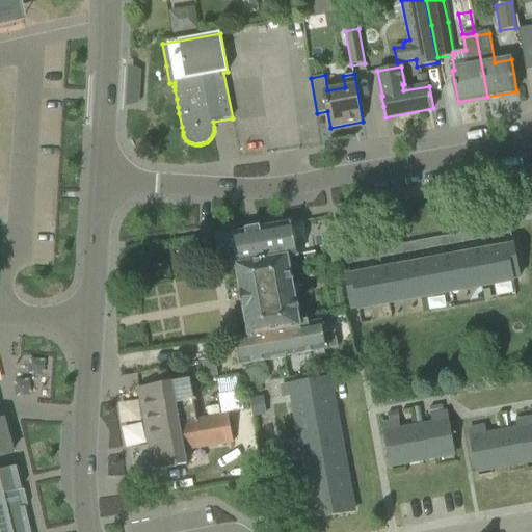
[(426,75),(417,76),(419,87),(428,85),(426,75)]
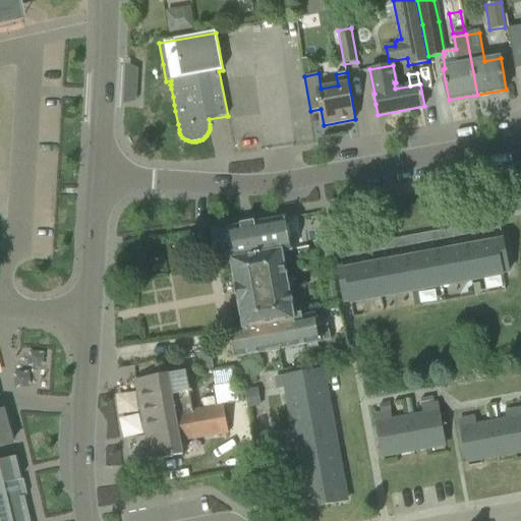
[(293,251),(287,219),(213,232),(218,265),(232,261),(244,329),(230,331),(235,357),(331,341),(329,325),(317,327),(315,315),(302,317),(302,313),(293,315),(282,253),(293,251)]
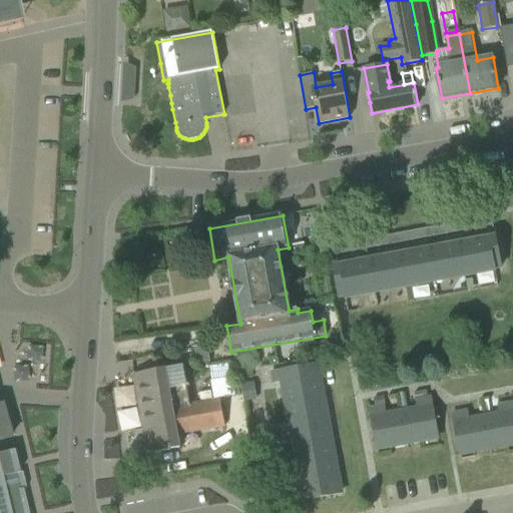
[(479,219),(481,227),(494,225),(492,216),(479,219)]
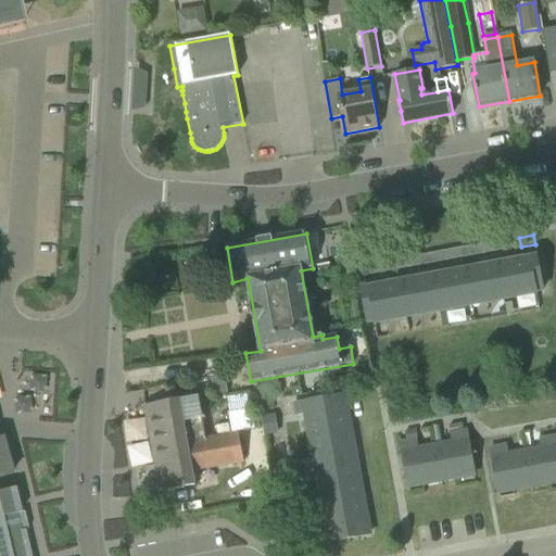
[(505,240),(507,250),(521,247),(519,238),(505,240)]
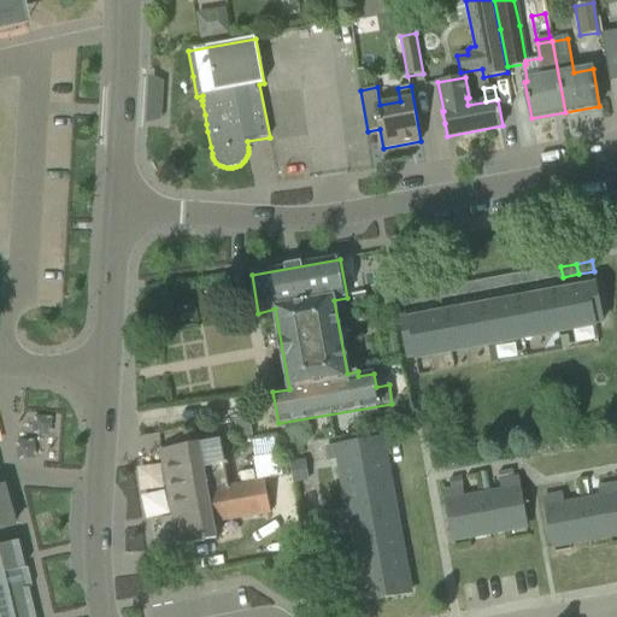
[(535,271),(538,281),(553,278),(551,268),(535,271)]
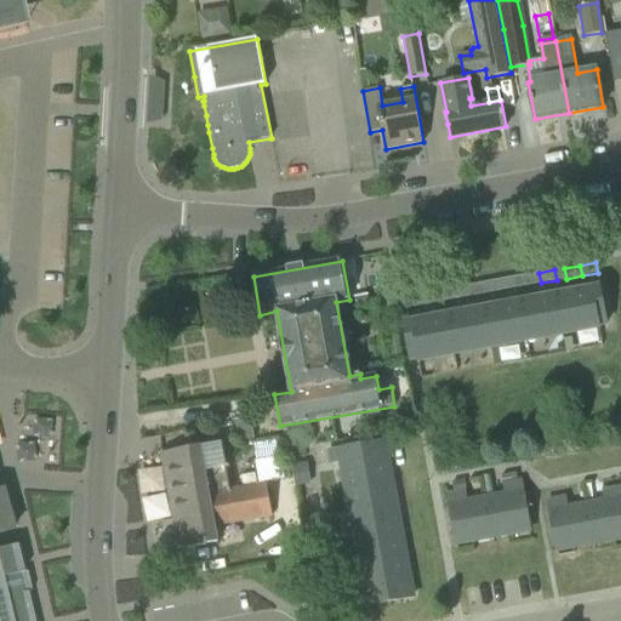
[(523,275),(525,286),(541,283),(539,273),(523,275)]
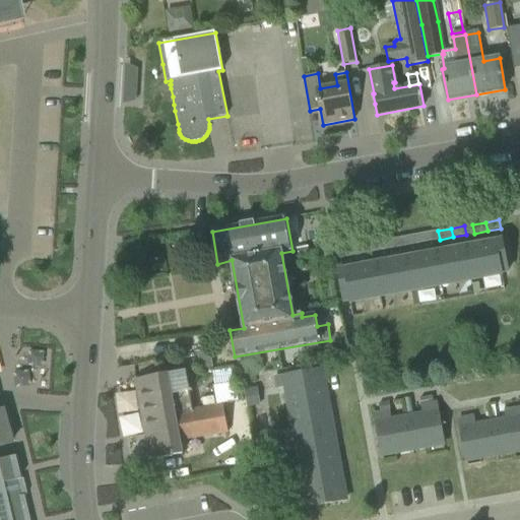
[(416,235),(418,244),(432,241),(430,233),(416,235)]
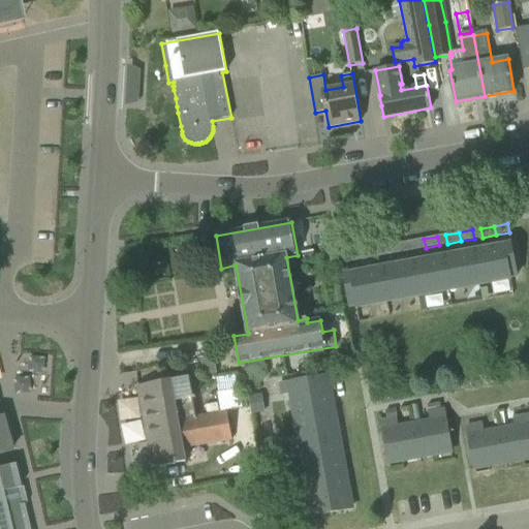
[(410,241),(412,250),(426,248),(424,239),(410,241)]
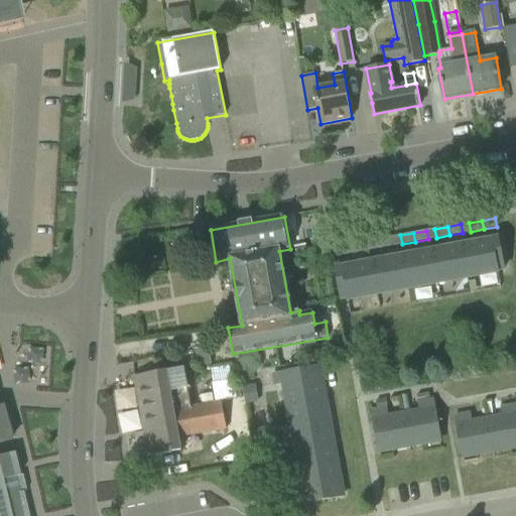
[(379,239),(381,248),(394,245),(392,237),(379,239)]
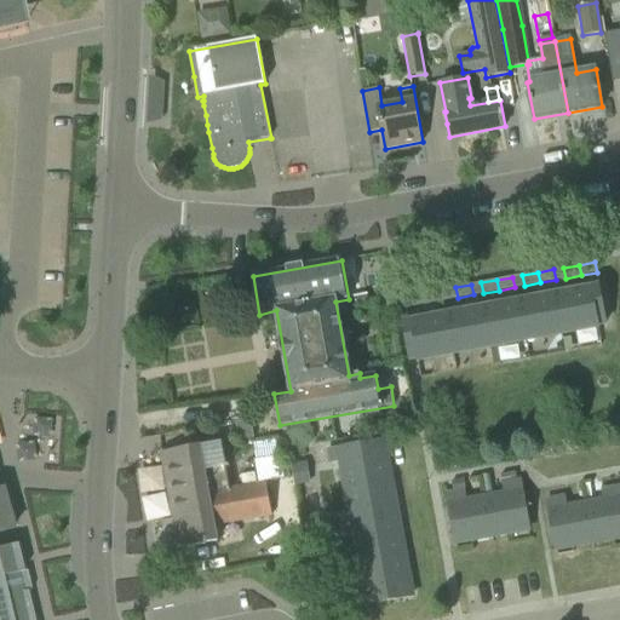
[(440,291),(442,300),(458,298),(455,287),(440,291)]
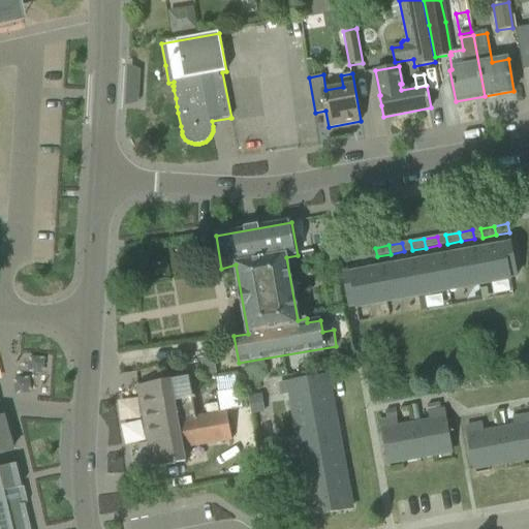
[(474,251),(479,284),(510,279),(510,277),(517,276),(511,245),(474,251)]
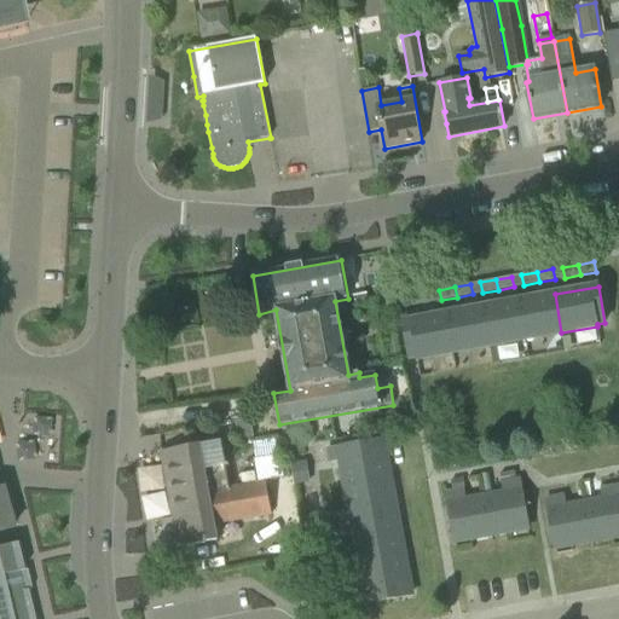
[(415,294),(416,305),(432,302),(431,291),(415,294)]
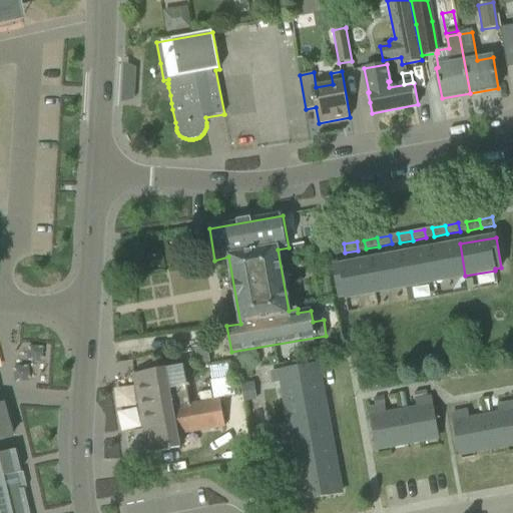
[(331,246),(332,254),(345,252),(344,243),(331,246)]
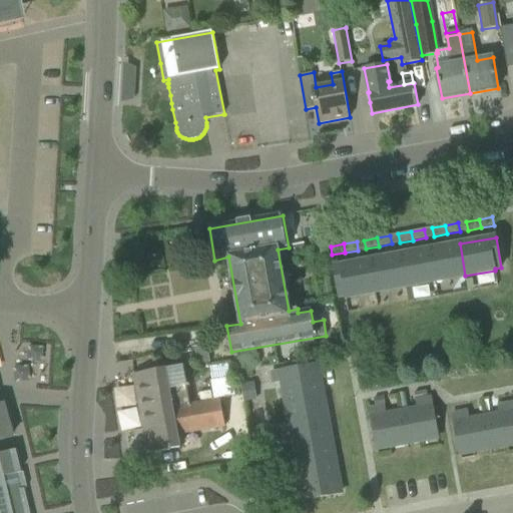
[(430,249),(436,282),(465,276),(460,243),(430,249)]
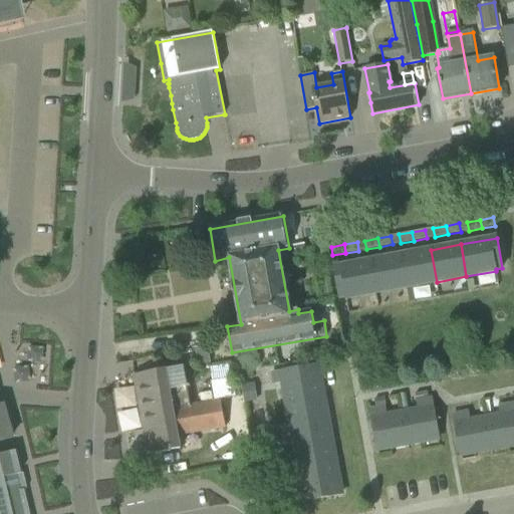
[(401,255),(407,287),(437,282),(431,250),(401,255)]
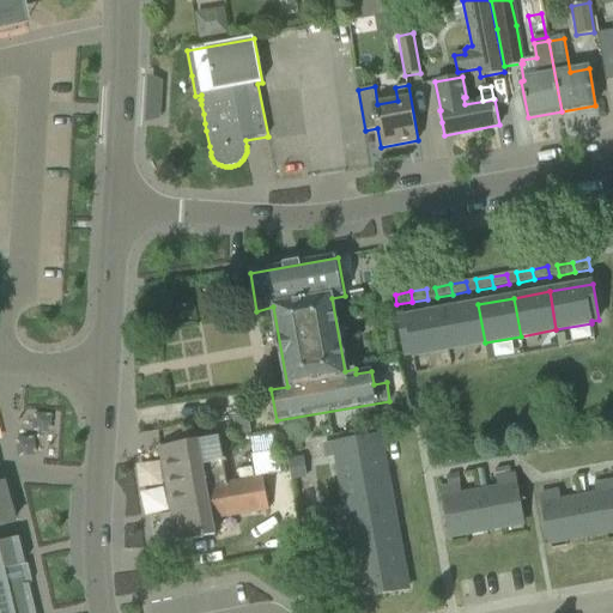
[(442,311),(449,350),(485,343),(478,304),(442,311)]
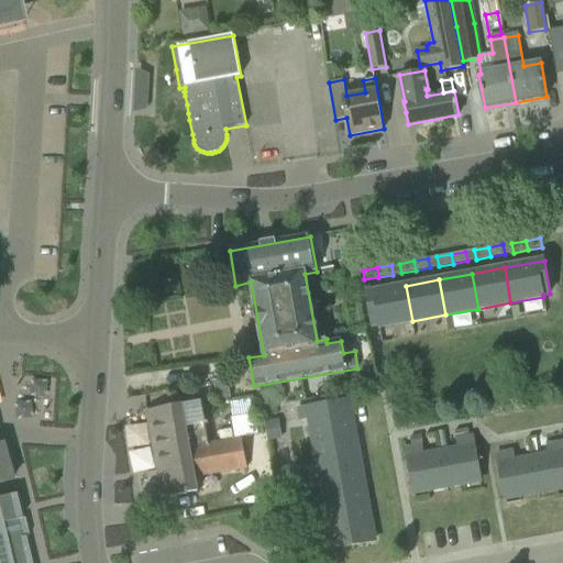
[(379,324),(379,327),(412,321),(406,286),(366,293),(373,326),(379,324)]
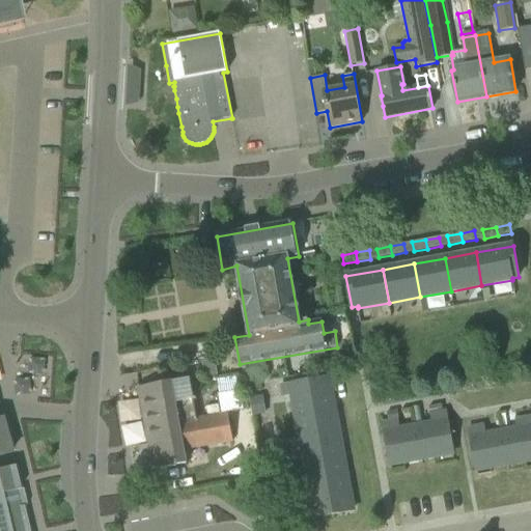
[(212,359),(202,361),(205,378),(215,375),(212,359)]
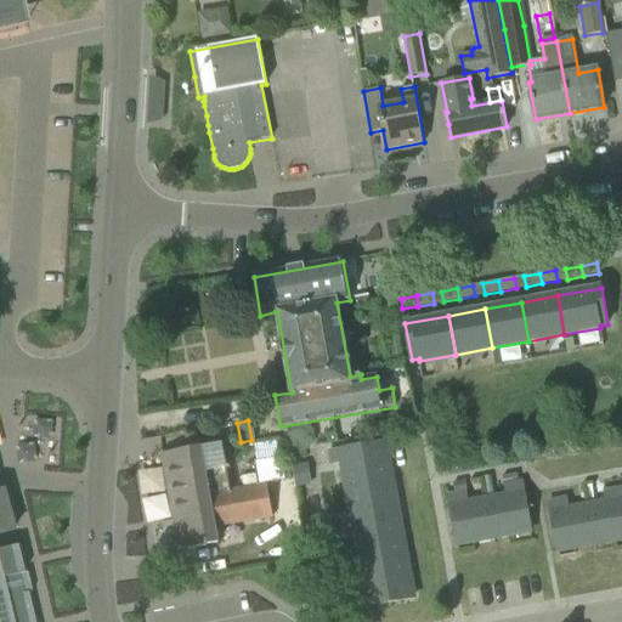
[(385,442),(331,452),(333,464),(343,462),(348,490),(393,481),(385,442)]
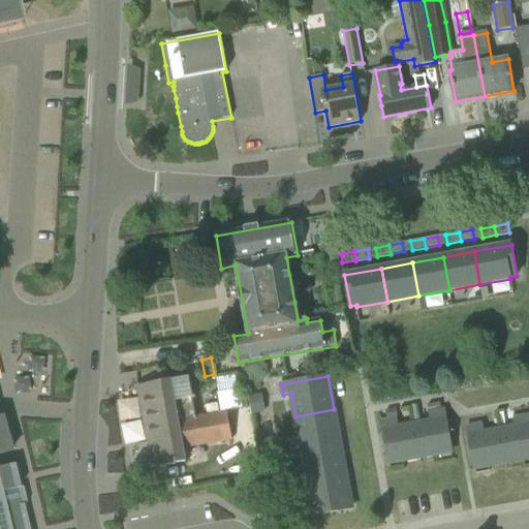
[(194,417),(196,417),(189,377),(138,386),(149,443),(197,433),(194,417)]
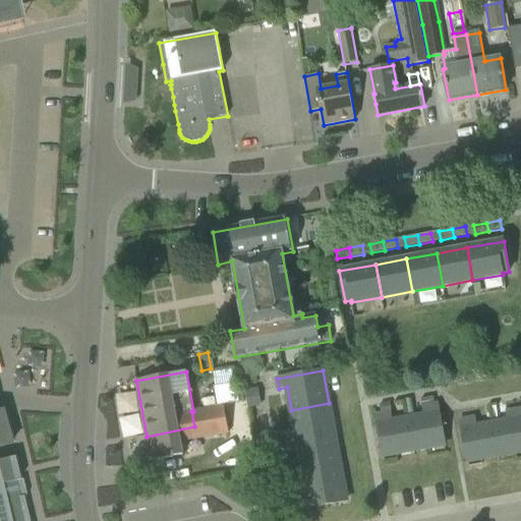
[(235,385),(215,389),(218,406),(235,403),(239,402),(235,385)]
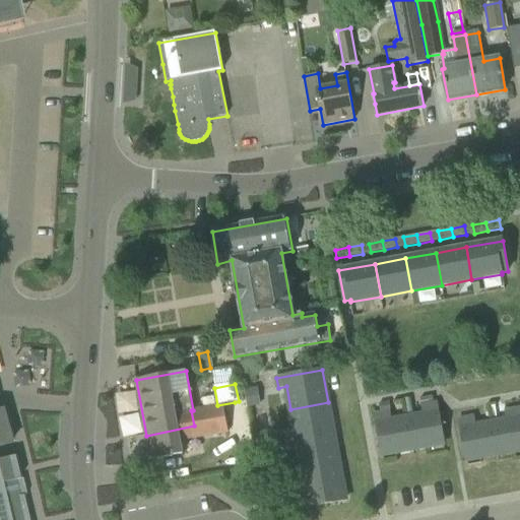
[(258,390),(246,392),(249,409),(261,407),(258,390)]
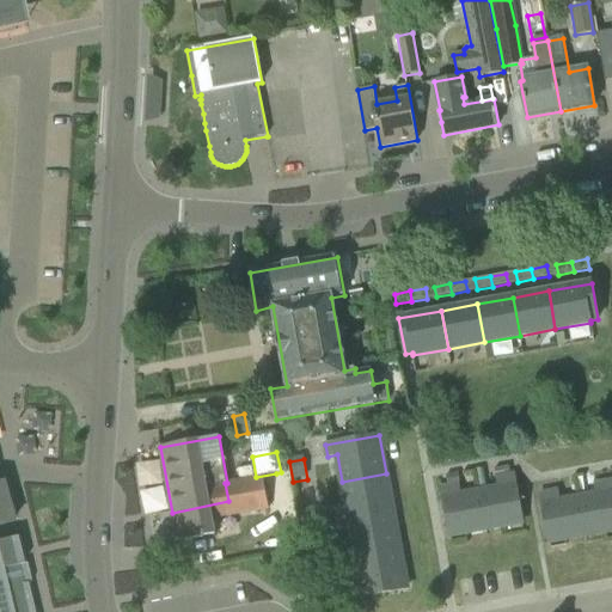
[(347,508),(337,510),(340,521),(392,512),(386,473),(342,482),(347,508)]
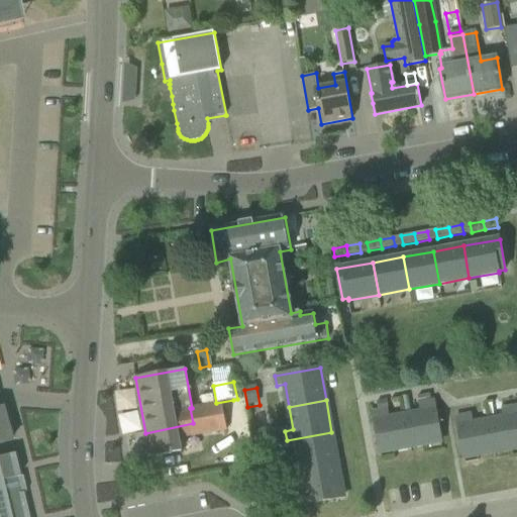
[(387,401),(377,403),(378,410),(388,409),(387,401)]
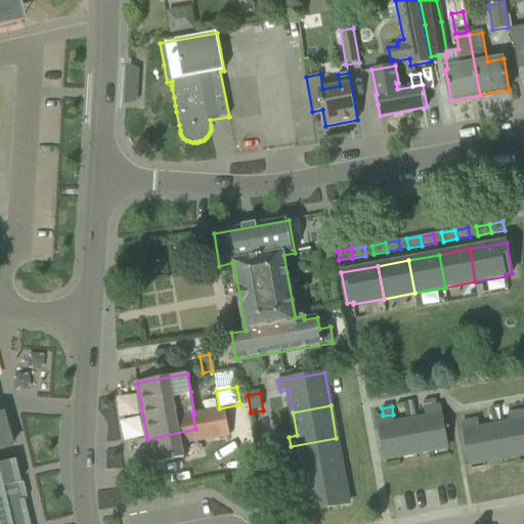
[(225,407),(194,413),(192,413),(195,429),(147,439),(151,465),(184,459),(181,444),(230,436),(225,407)]
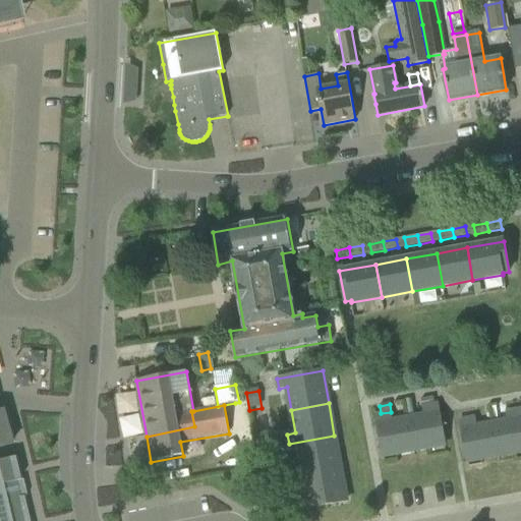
[(408,419),(414,451),(445,445),(438,405),(422,407),(424,416),(408,419)]
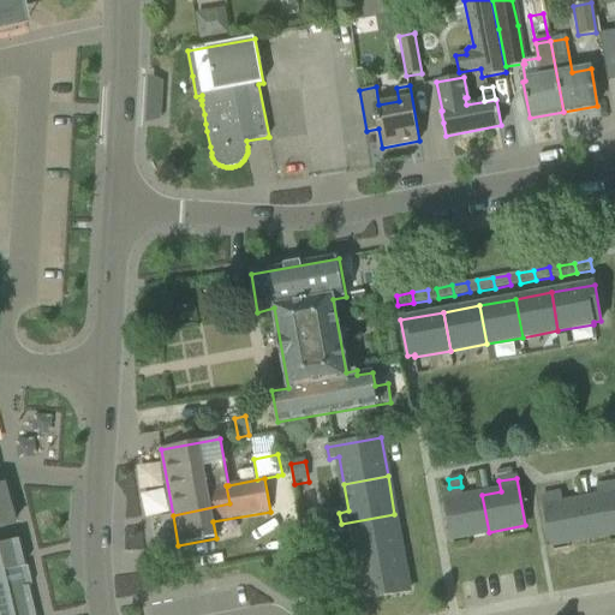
[(0,527),(13,525),(1,484),(0,484),(0,527)]
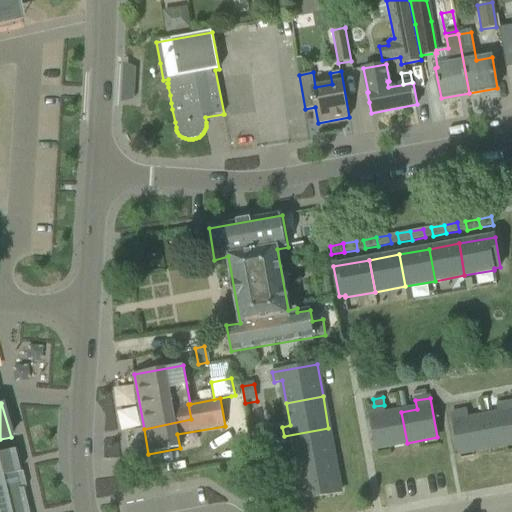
[(484,417),(489,448),(511,443),(511,405),(511,403),(498,405),(500,414),(484,417)]
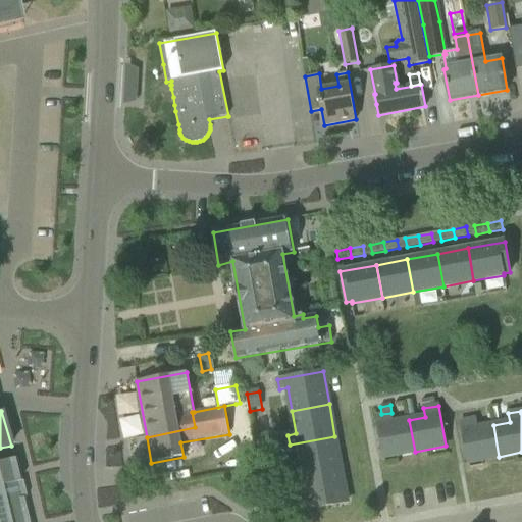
[(376,416),(384,457),(415,452),(409,420),(393,423),(392,414),(376,416)]
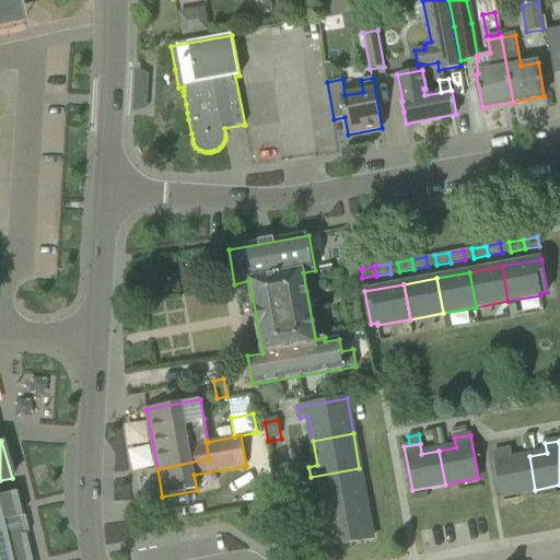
[(494,453),(502,496),(535,490),(529,456),(512,459),(510,450),(494,453)]
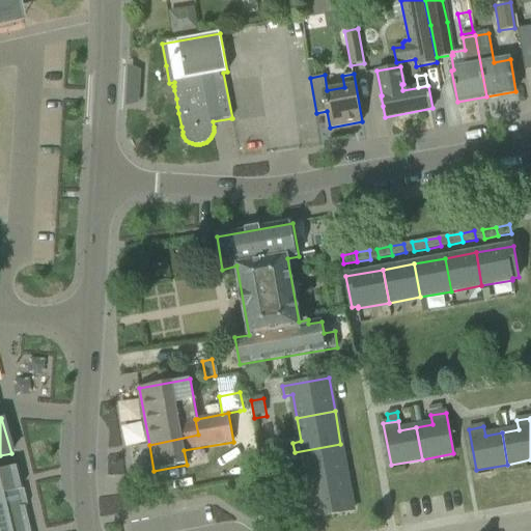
[(304,460),(308,484),(346,477),(340,444),(295,452),(296,463),(304,460)]
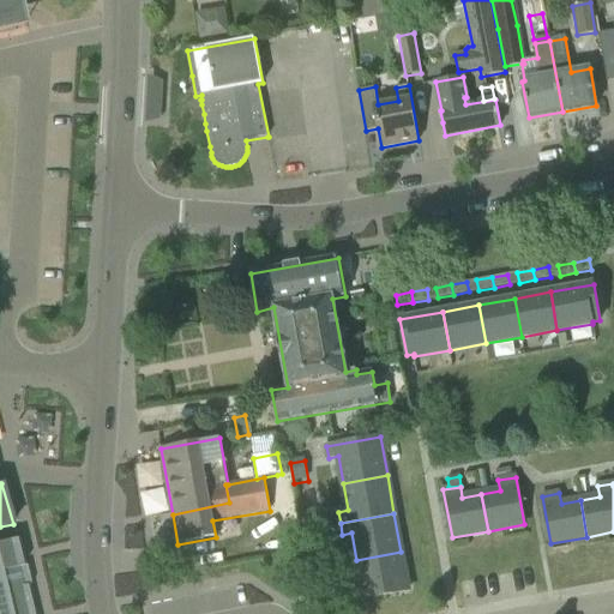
[(0,613),(34,613),(29,591),(26,585),(23,585),(23,587),(18,567),(19,567),(23,566),(17,541),(13,542),(0,545),(0,613)]
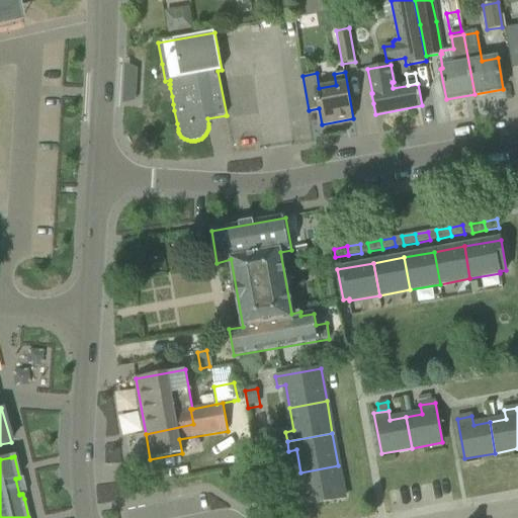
[(305,495),(297,497),(299,507),(344,499),(338,465),(300,472),(305,495)]
